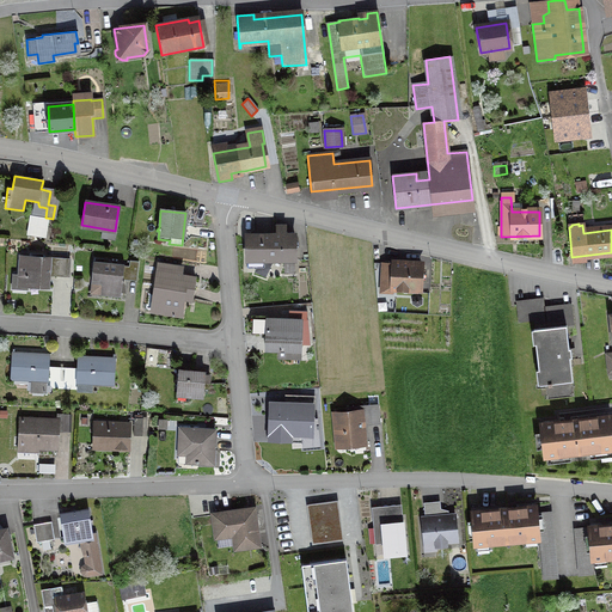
[(271,259),(294,259),(294,236),(285,236),(285,227),(276,227),(276,236),(246,236),(246,261),(261,259),(255,273),(264,276),(271,259)]
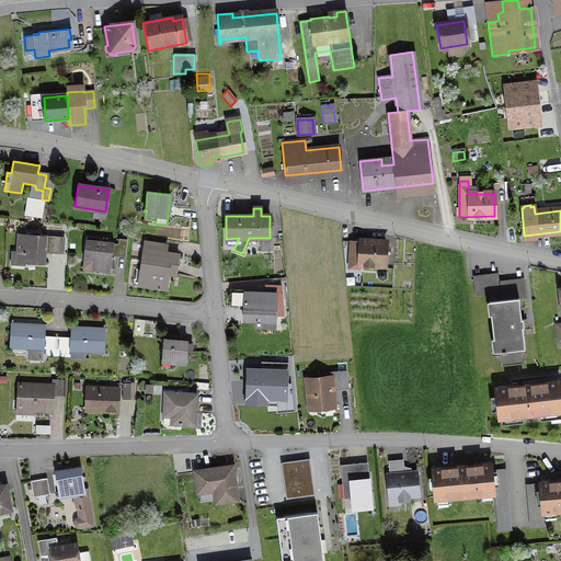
[(49,253),(59,253),(60,238),(18,235),(15,253),(11,252),(10,265),(24,265),(24,261),(44,262),(45,244),(50,244),(49,253)]
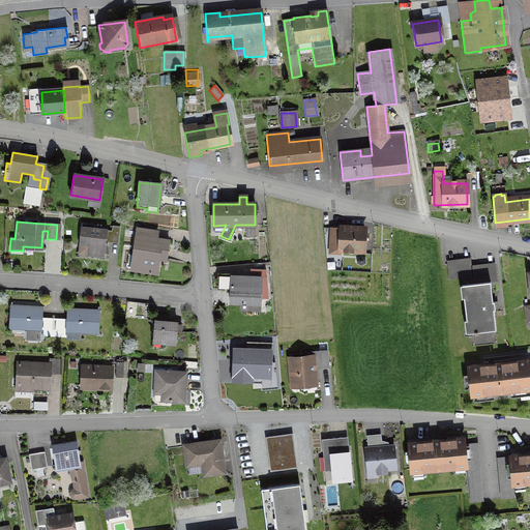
[(110,241),(118,242),(119,227),(112,226),(110,241)]
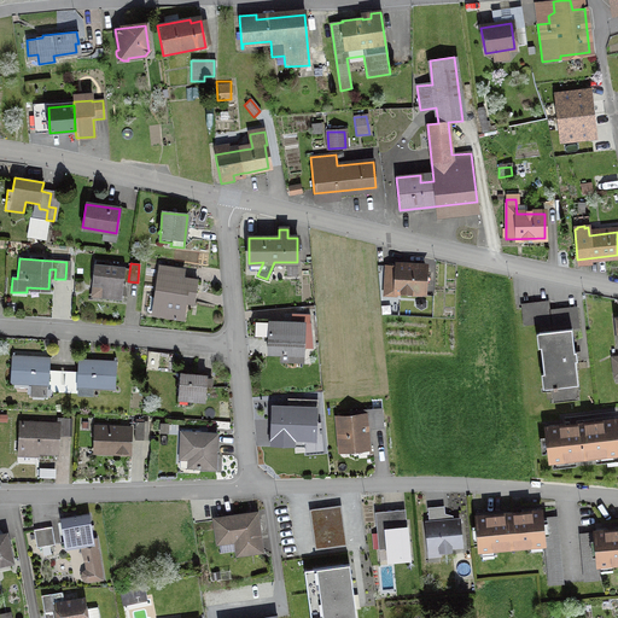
[(100,298),(121,301),(124,268),(93,264),(91,286),(101,287),(100,298)]
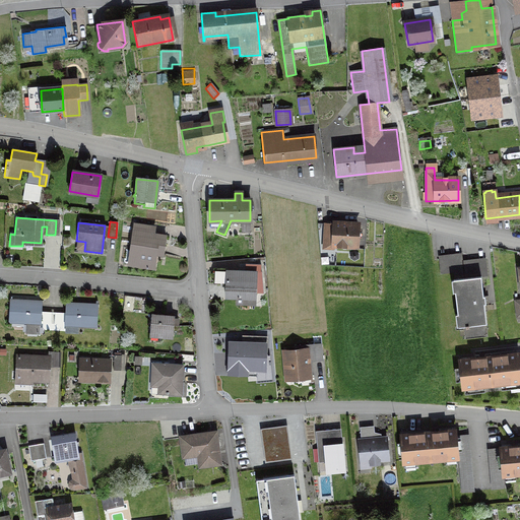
[(333,245),(355,246),(356,225),(325,223),(323,249),(333,249),(333,245)]
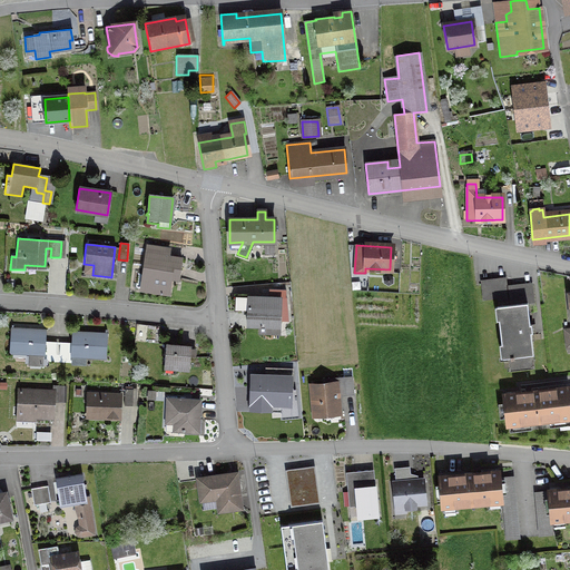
[(161,278),(178,281),(182,258),(156,255),(156,252),(166,253),(166,249),(146,246),(140,285),(160,288),(161,278)]
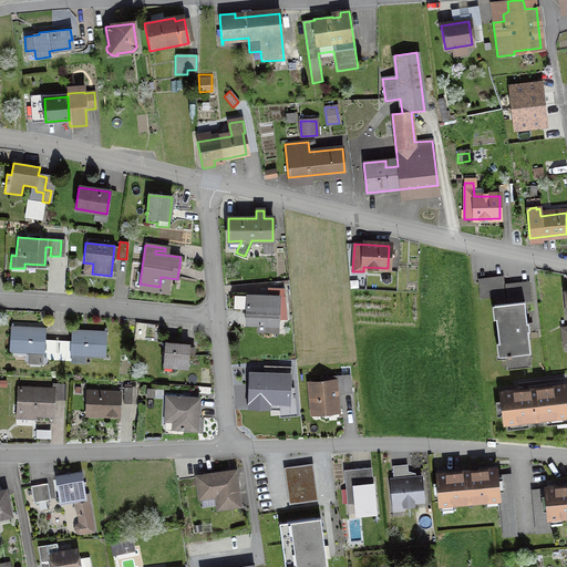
[(503,279),(477,281),(480,299),(494,298),(495,305),(494,306),(500,357),(504,356),(529,353),(527,331),(528,331),(528,323),(526,323),(524,302),(531,301),(528,284),(504,287),(503,279)]
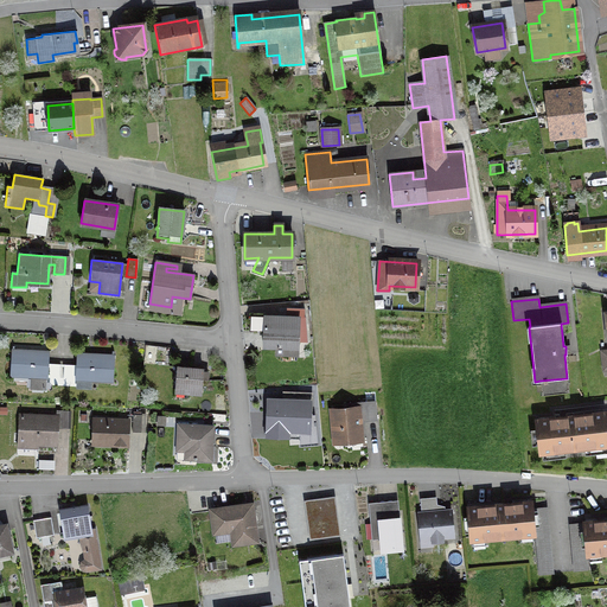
[(304,310),(286,308),(286,318),(264,317),(264,313),(249,313),(248,330),(263,331),(262,347),(275,347),(275,355),(296,356),(298,342),(306,342),(305,318),(304,318),(304,310)]
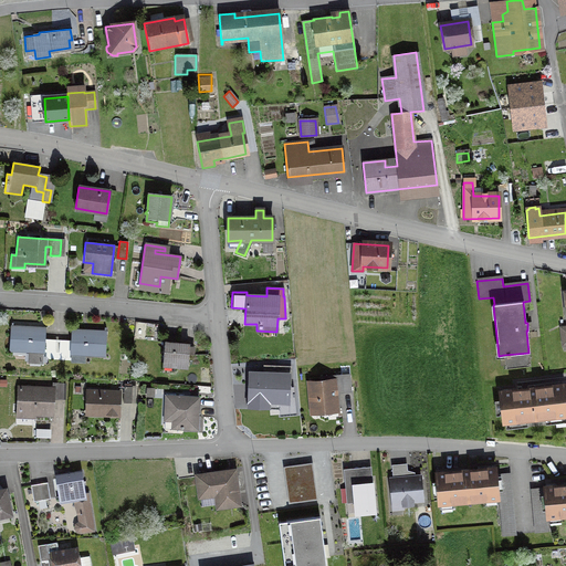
[(55,360),(55,343),(43,342),(44,328),(11,327),(10,350),(29,352),(28,363),(41,363),(41,356),(43,356),(42,359),(55,360)]
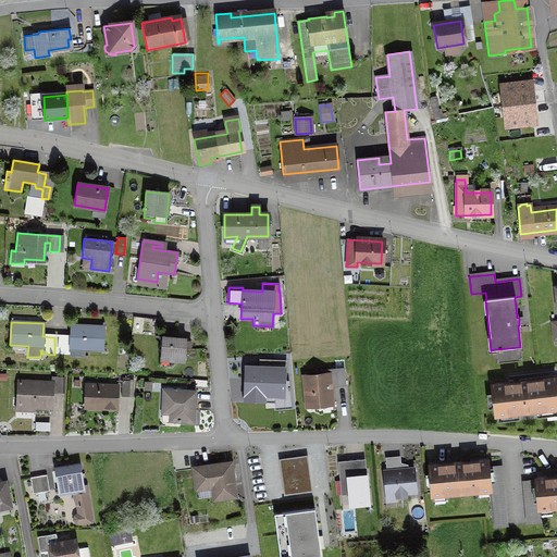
[(103,327),(71,325),(70,337),(58,337),(57,355),(69,355),(69,348),(102,350),(103,327)]
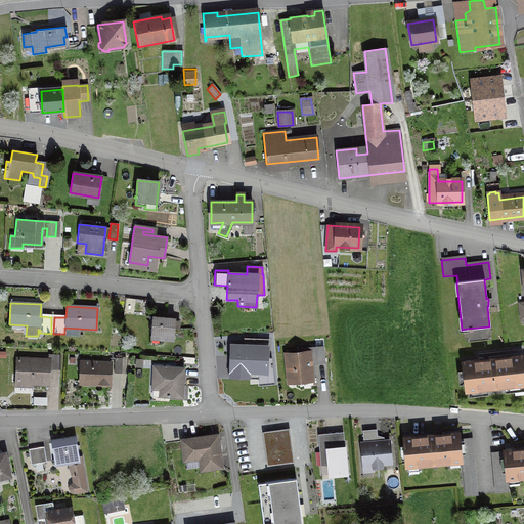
[(173,338),(174,318),(153,317),(150,336),(173,338)]
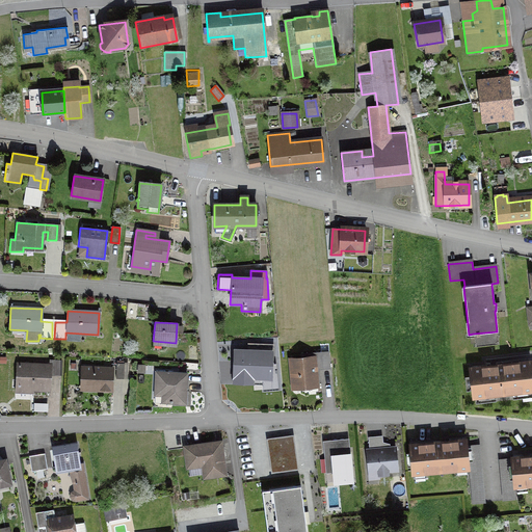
[(498,345),(497,331),(473,334),(474,348),(498,345)]
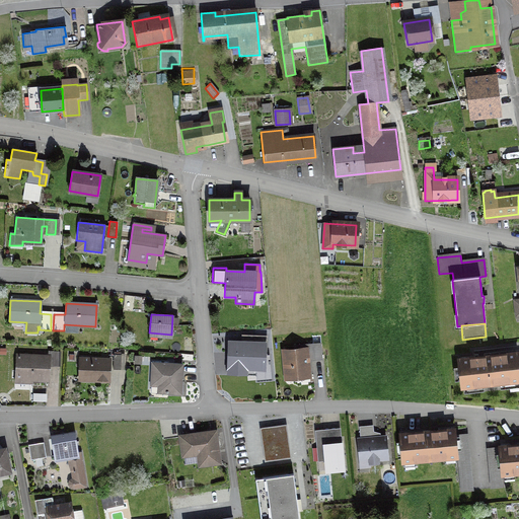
[(266,338),(247,337),(247,344),(229,344),(228,364),(245,365),(245,368),(255,368),(256,349),(265,349),(266,338)]
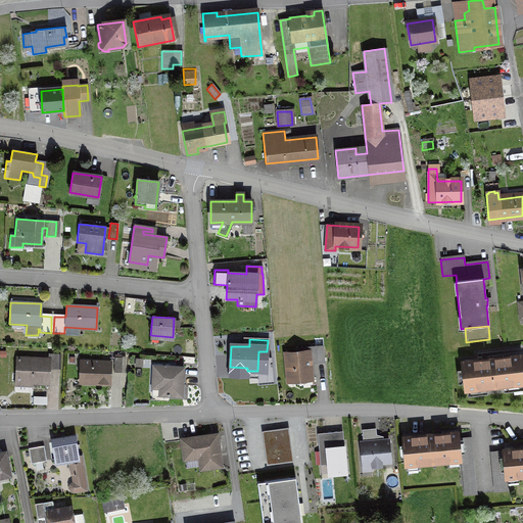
[(316,363),(324,362),(322,346),(315,347),(316,363)]
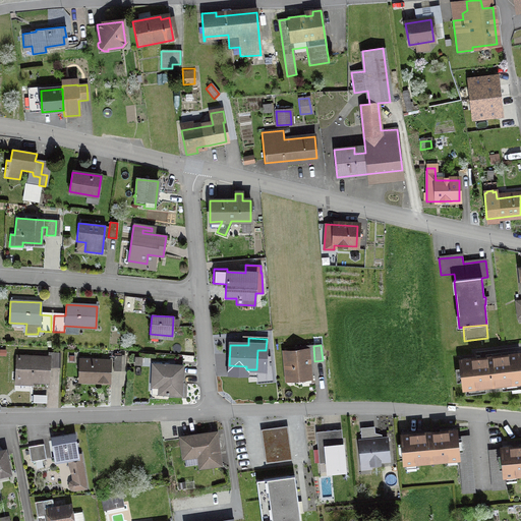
[(299,375),(309,375),(307,350),(284,352),(286,379),(299,378),(299,375)]
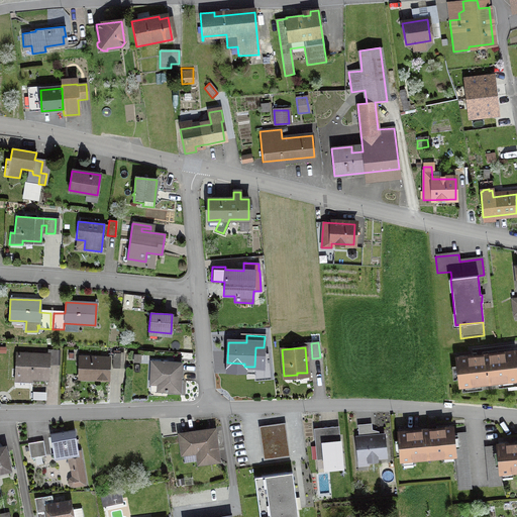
[(47,365),(56,365),(57,350),(47,350),(47,355),(17,354),(16,378),(46,379),(47,365)]
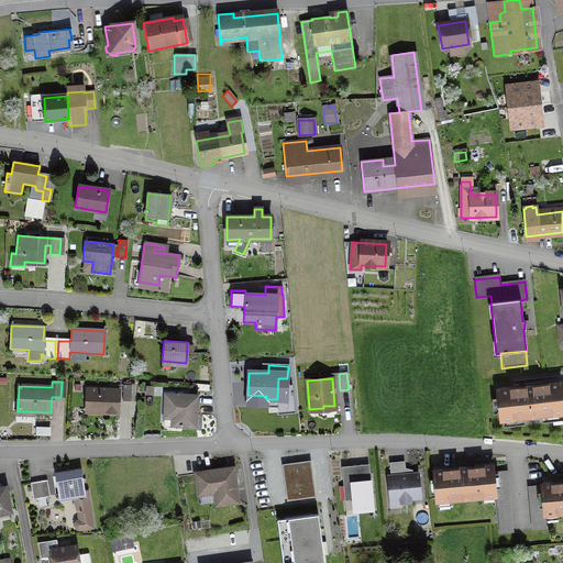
[(562,412),(562,407),(560,383),(497,390),(500,421),(562,412)]
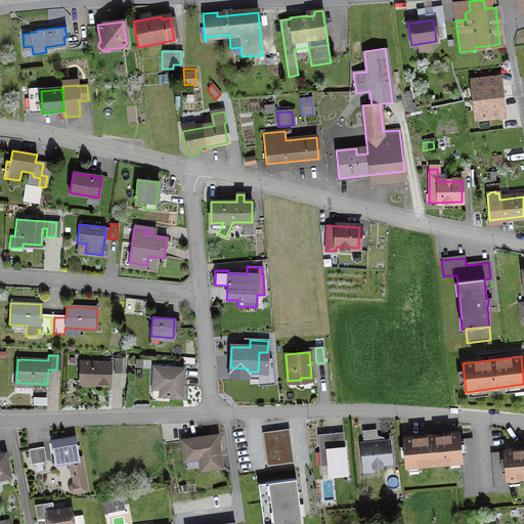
[(114,374),(121,374),(122,358),(114,358),(114,374)]
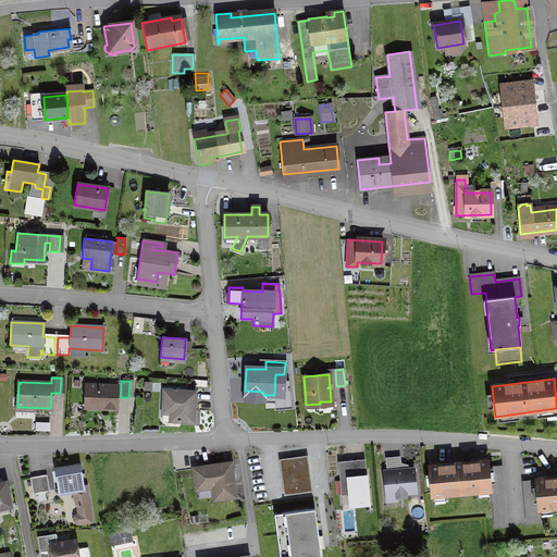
[(96,409),(114,409),(115,386),(87,385),(86,400),(96,400),(96,409)]
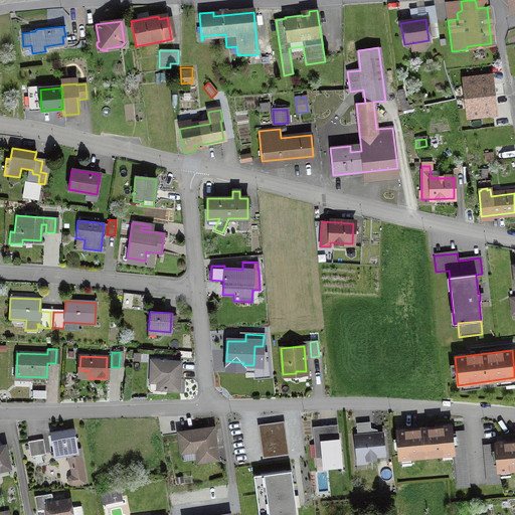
[(166,390),(179,391),(180,362),(150,360),(149,382),(157,383),(157,391),(166,391),(166,390)]
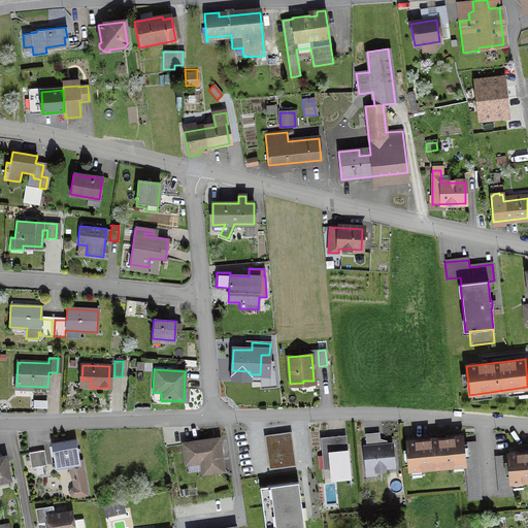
[(292,432),(265,435),(270,467),(296,464),(292,432)]
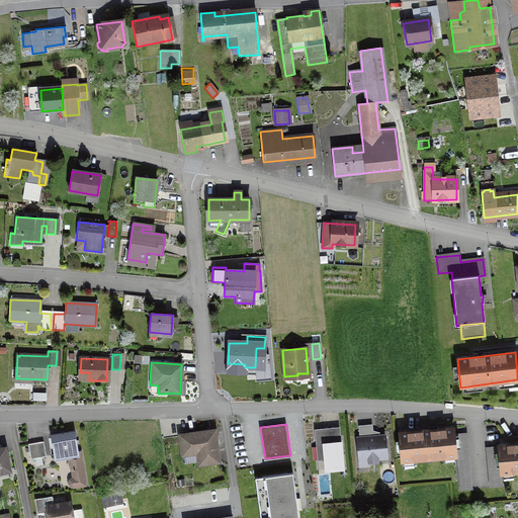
[(314,430),(315,442),(323,441),(322,429),(314,430)]
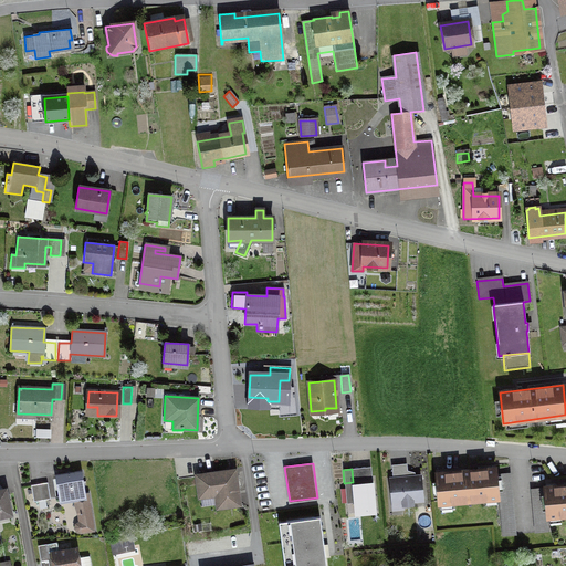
[(439,504),(498,499),(494,469),(436,474),(439,504)]
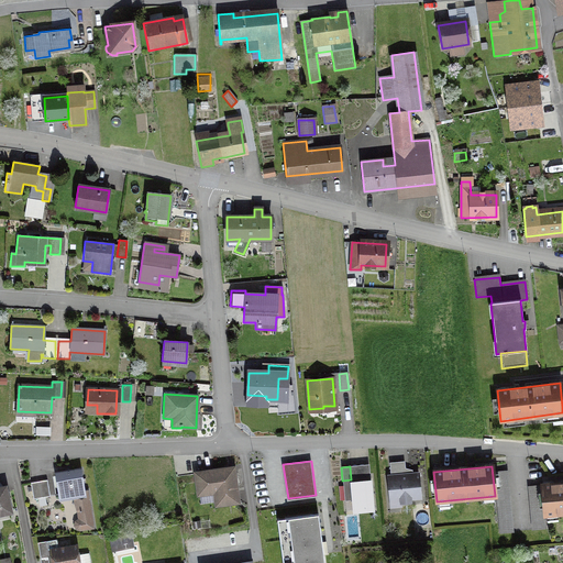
[(217,505),(236,503),(232,468),(196,474),(198,492),(214,489),(217,505)]
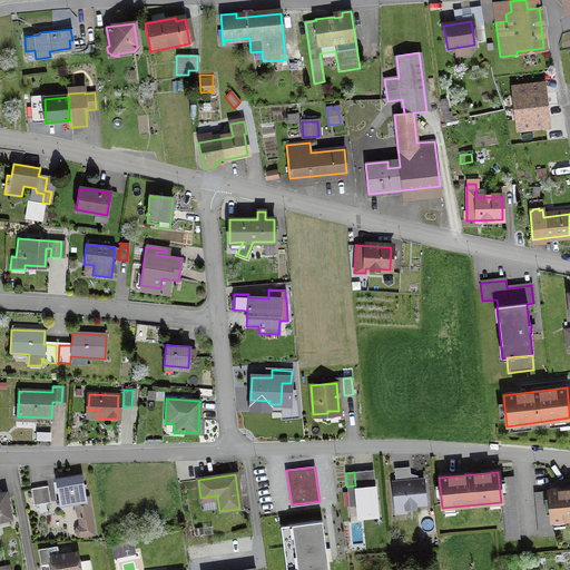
[(81,475),(55,480),(59,507),(74,504),(75,508),(78,519),(79,527),(76,528),(75,532),(77,536),(80,537),(94,534),(88,497),(85,497),(81,475)]
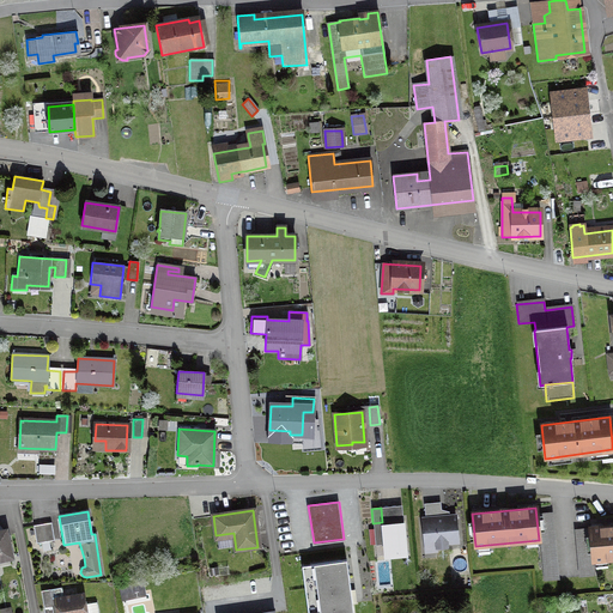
[(425,511),(425,520),(423,520),(425,544),(435,544),(436,548),(447,547),(447,542),(456,541),(455,517),(432,519),(431,511),(425,511)]
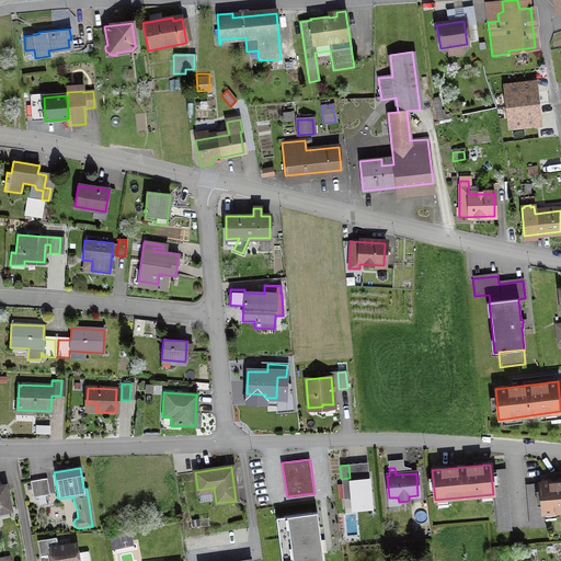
[(33,497),(49,494),(46,479),(30,481),(33,497)]
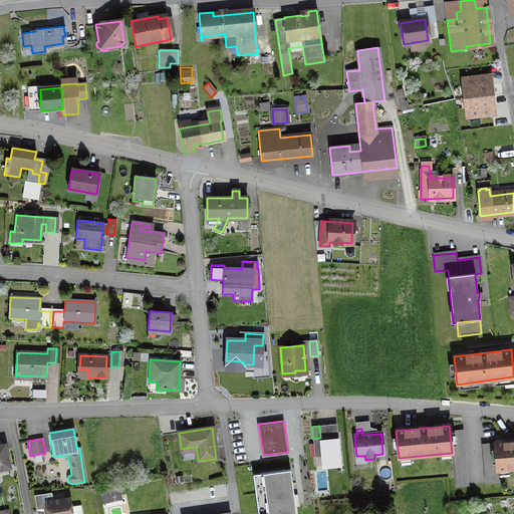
[(322,467),(340,465),(337,439),(320,441),(322,467)]
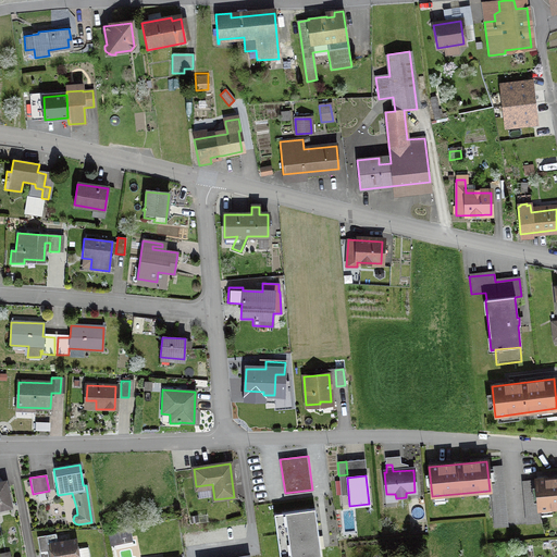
[(556,507),(556,477),(536,480),(539,509),(556,507)]
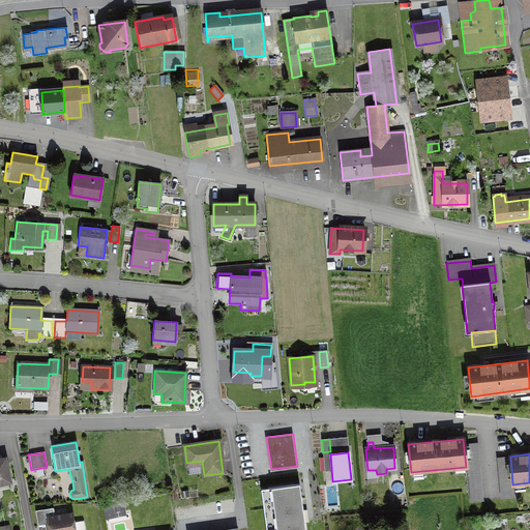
[(0,481),(9,479),(4,459),(0,459),(0,481)]
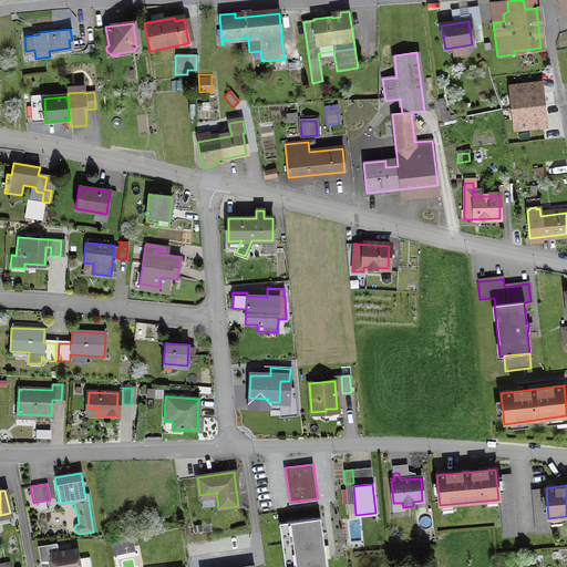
[(323,566),(322,549),(318,517),(280,522),(286,566),(323,566)]
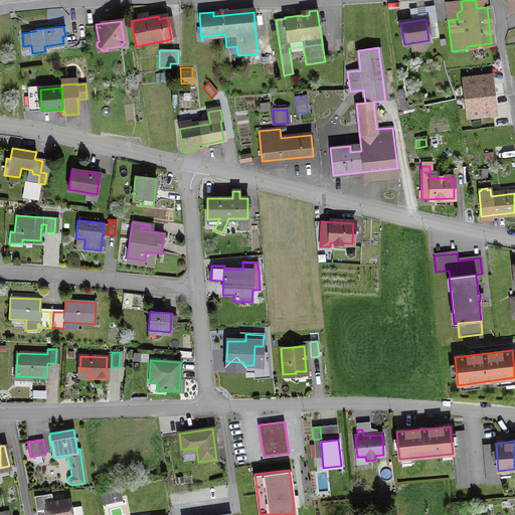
[(34,497),(36,512),(43,510),(42,505),(46,504),(48,514),(81,514),(80,506),(70,508),(68,500),(52,503),(51,494),(34,497)]
